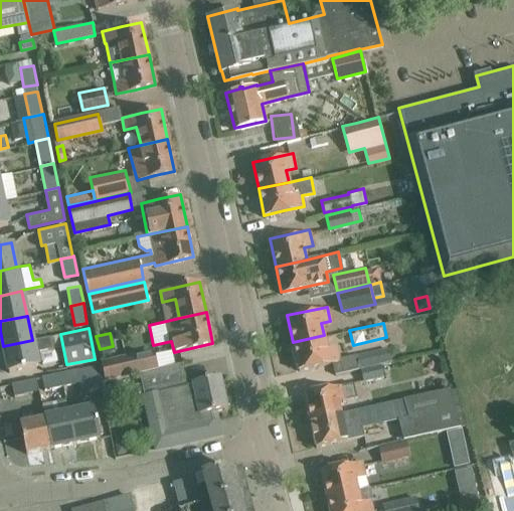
[(324,335),(293,342),(298,368),(338,359),(335,346),(326,347),(324,335)]
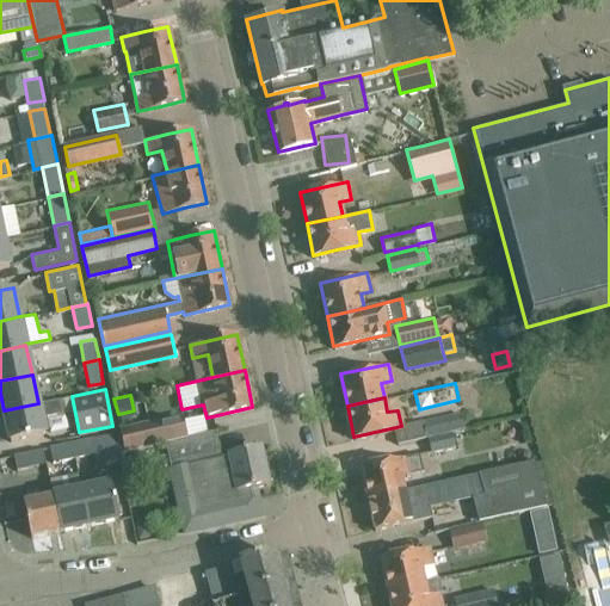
[(38,403),(4,410),(10,439),(44,432),(41,415),(59,412),(60,401),(59,399),(38,403)]
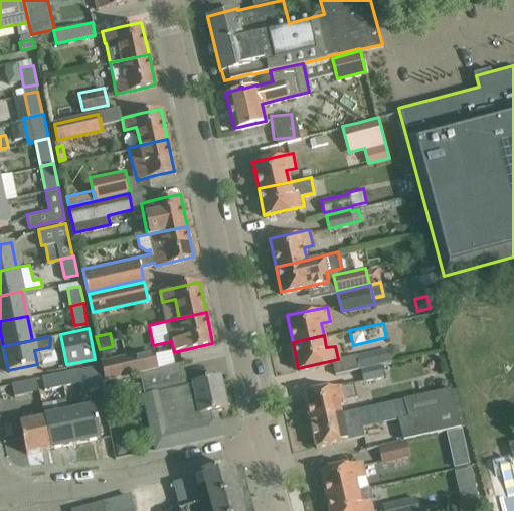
[(391,358),(388,347),(356,354),(358,365),(391,358)]
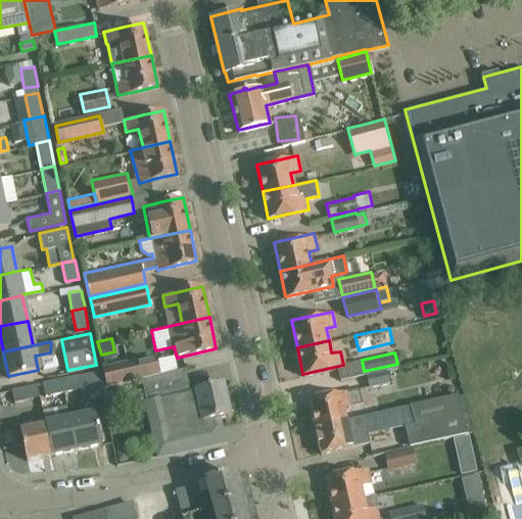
[(103,368),(106,384),(140,377),(158,372),(154,356),(103,367),(103,368)]
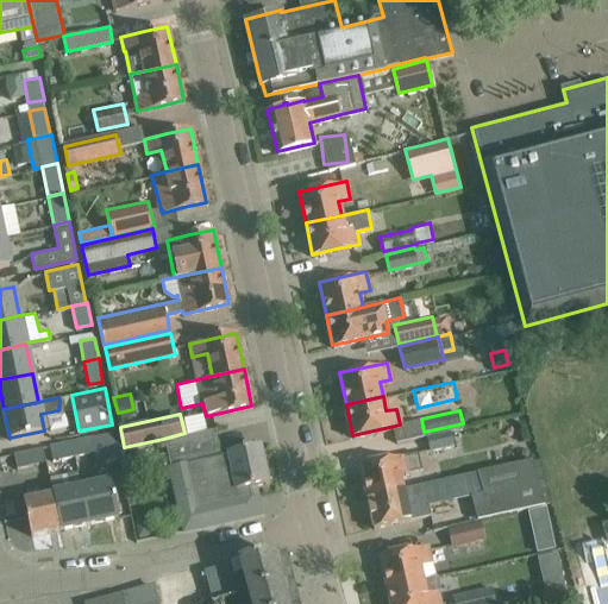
[(217,427),(185,433),(163,439),(183,528),(259,511),(255,490),(250,491),(249,484),(268,480),(259,442),(226,450),(227,451),(220,453),(214,429),(217,428),(217,427)]
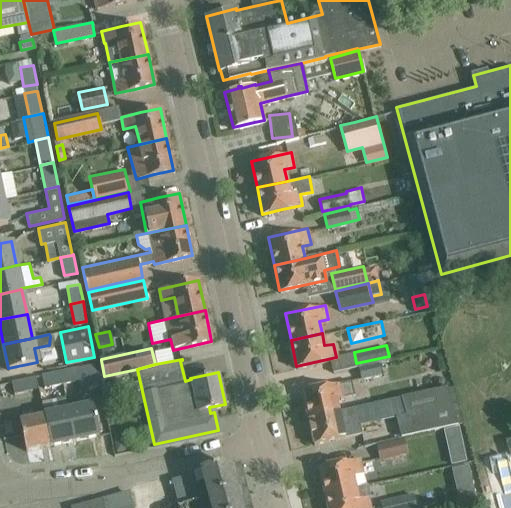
[(77,365),(79,378),(81,387),(100,384),(99,377),(104,376),(101,360),(77,365)]
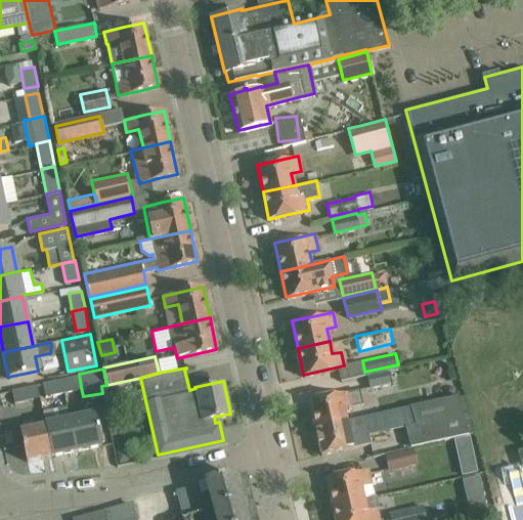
[(366,374),(369,386),(391,382),(388,370),(366,374)]
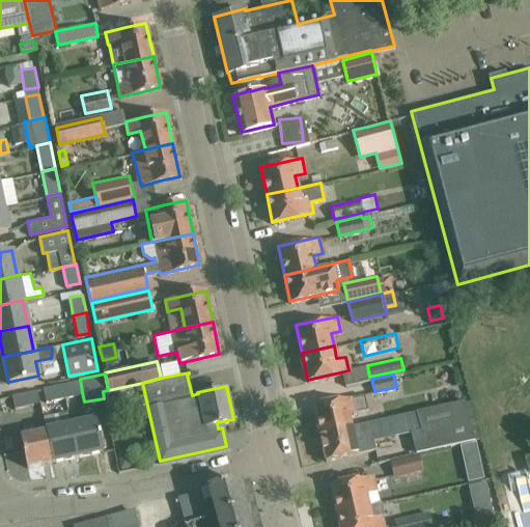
[(80,379),(61,383),(64,395),(82,392),(80,379)]
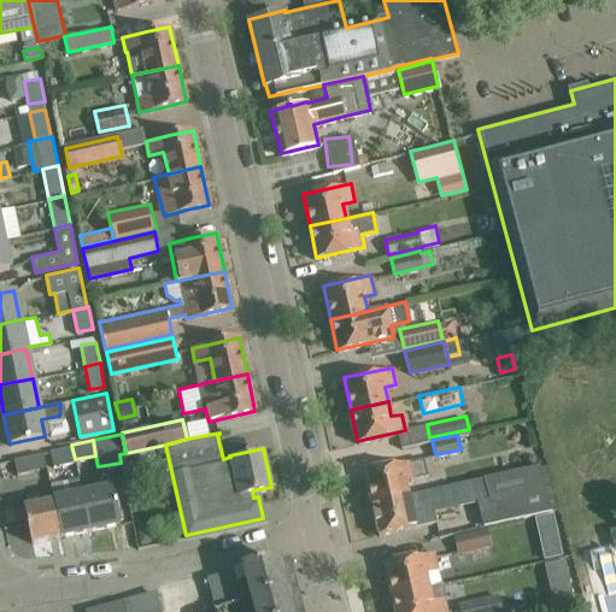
[(75,459),(71,445),(50,448),(53,464),(75,459)]
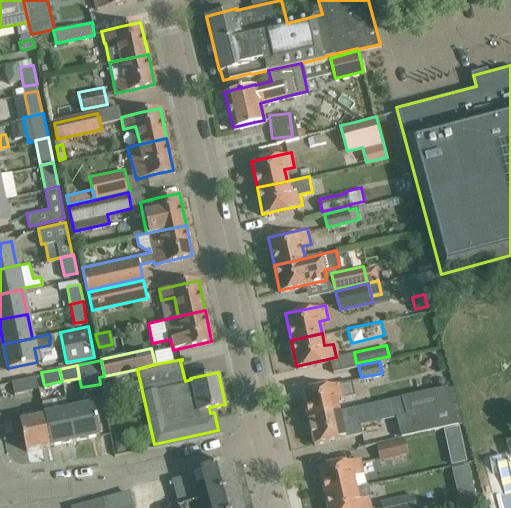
[(33,388),(30,375),(12,379),(15,391),(33,388)]
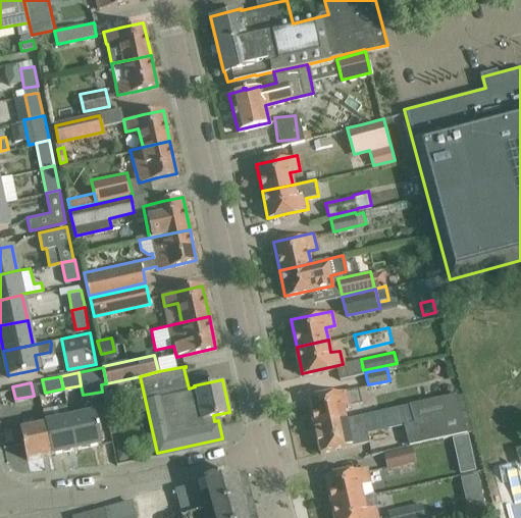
[(343,406),(361,401),(358,386),(308,398),(314,424),(346,417),(343,406)]
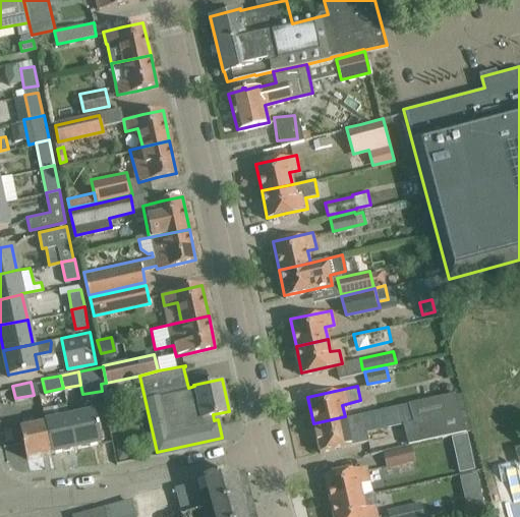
[(345,416),(313,423),(320,450),(339,446),(359,442),(368,440),(366,431),(403,422),(414,420),(418,441),(466,431),(456,392),(410,402),(345,416)]
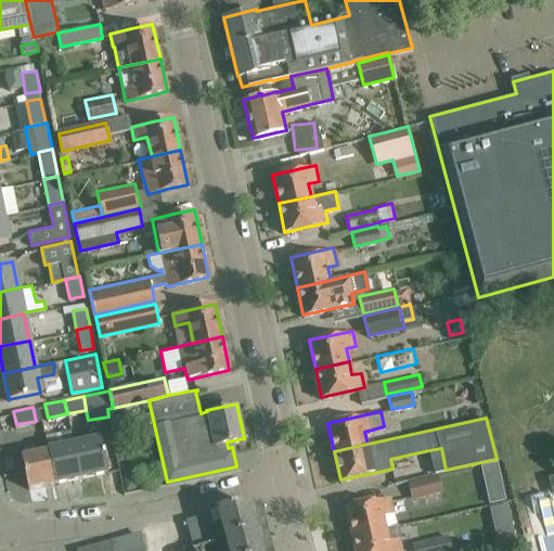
[(100,438),(74,444),(80,475),(106,470),(100,438)]
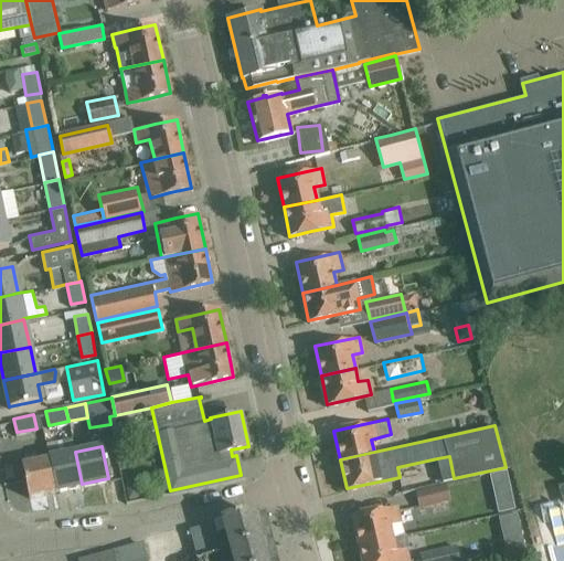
[(75,452),(49,457),(55,489),(82,484),(75,452)]
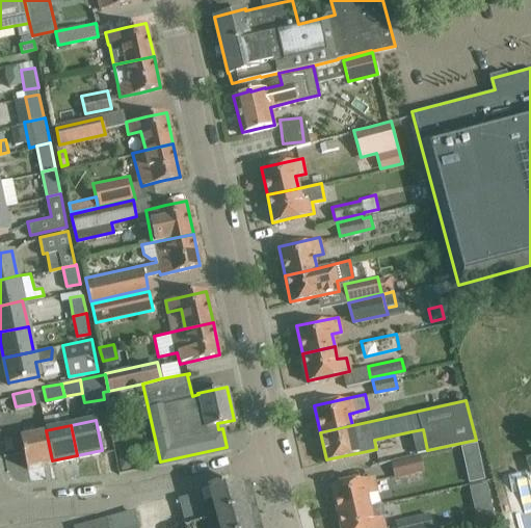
[(52,460),(46,430),(20,436),(26,467),(52,460)]
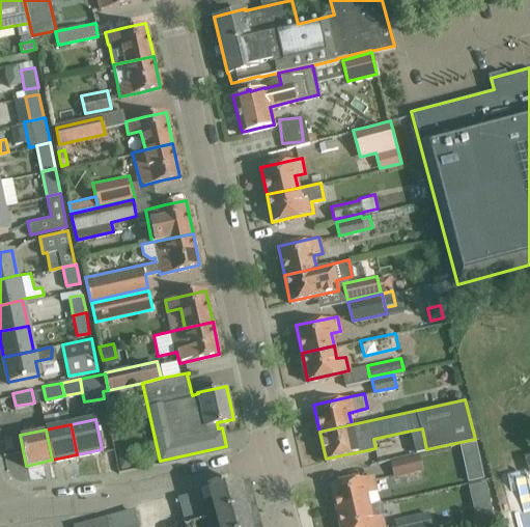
[(464,458),(479,453),(476,440),(461,443),(464,458)]
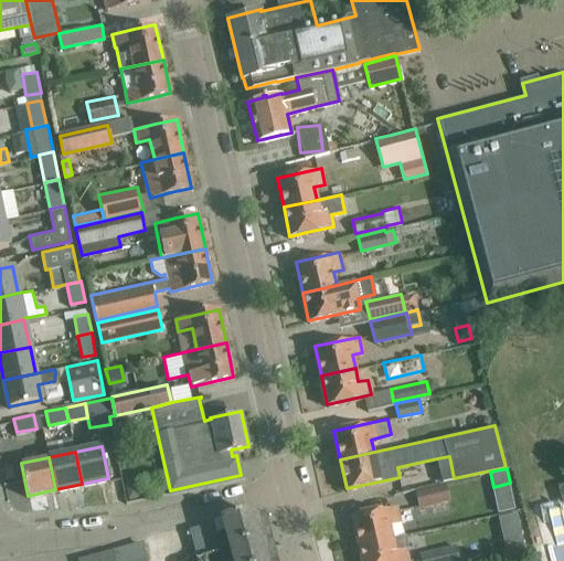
[(416,489),(421,506),(450,499),(447,483),(416,489)]
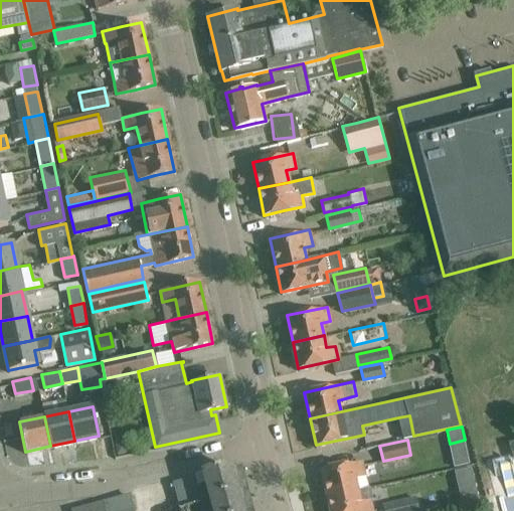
[(321,469),(327,495),(358,488),(355,477),(364,475),(361,460),(321,469)]
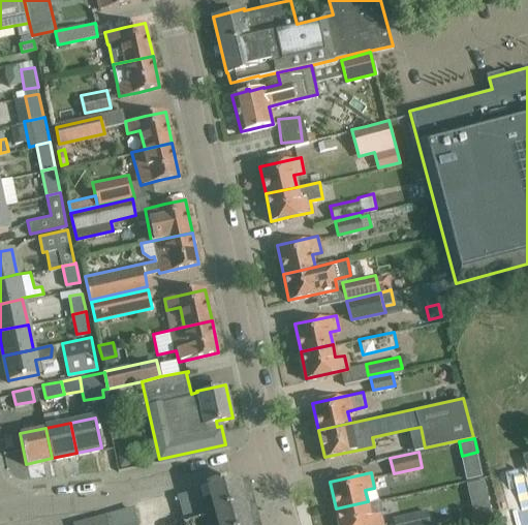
[(238,477),(207,486),(214,513),(245,504),(238,477)]
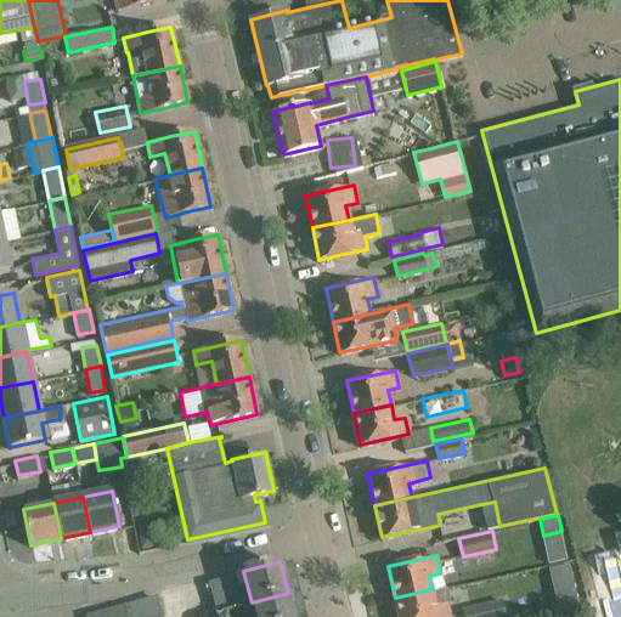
[(216,612),(252,603),(243,571),(208,581),(216,612)]
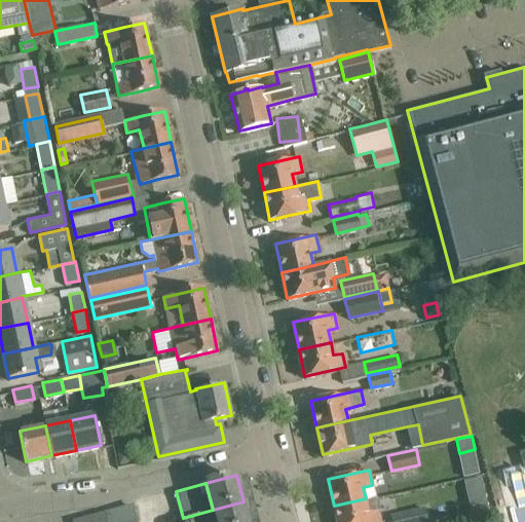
[(486,493),(469,496),(473,515),(490,511),(486,493)]
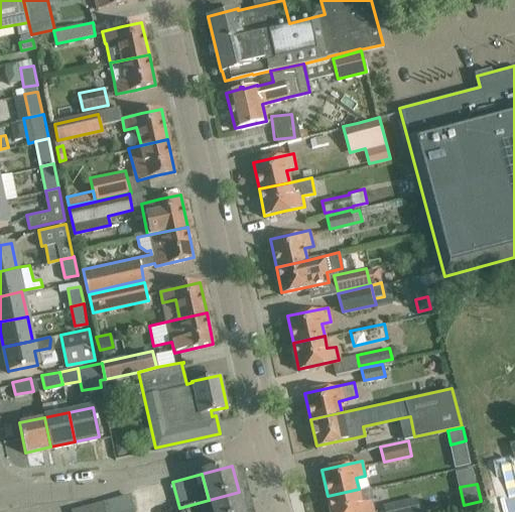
[(359,489),(328,496),(331,511),(373,511),(370,499),(362,501),(359,489)]
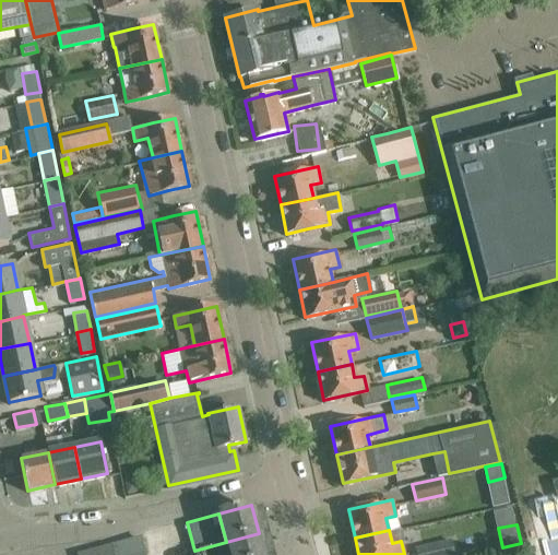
[(194,551),(194,554),(263,554),(259,533),(226,542),(194,551)]
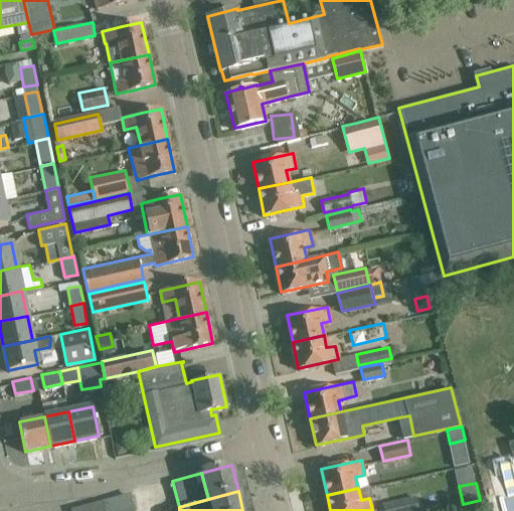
[(128,493),(102,499),(105,510),(117,510),(132,508),(128,493)]
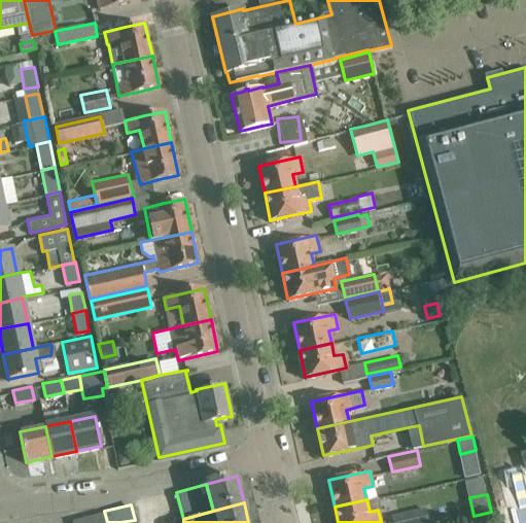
[(429,522),(426,507),(391,515),(393,522),(429,522)]
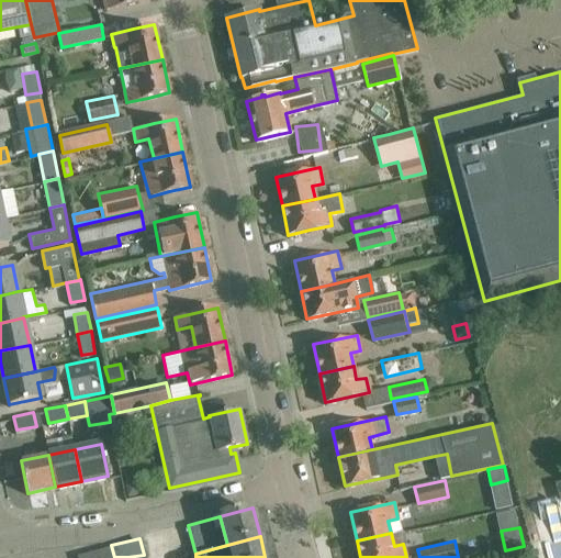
[(114,557),(111,545),(77,555),(78,557),(114,557)]
